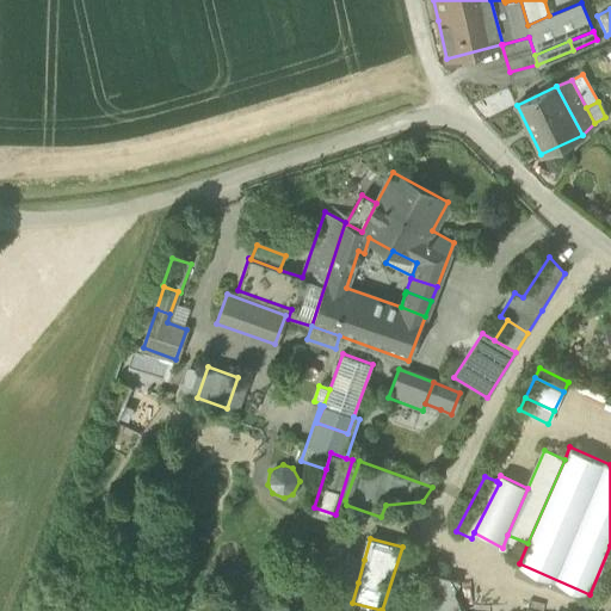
[(358,582),(364,560),(346,554),(340,576),(358,582)]
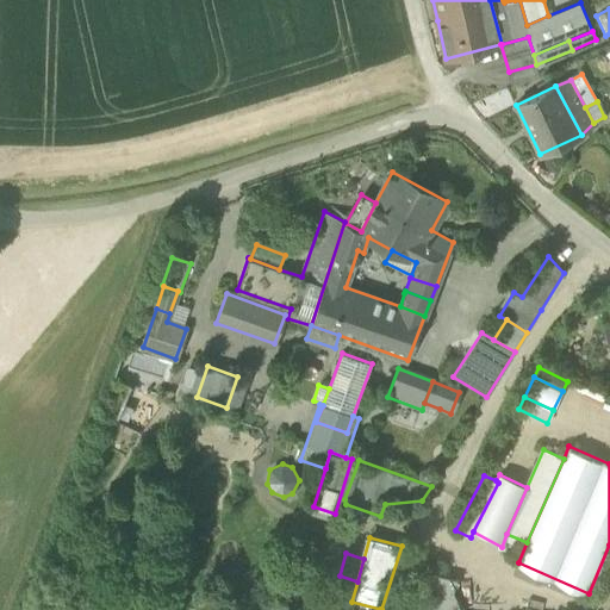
[(455,579),(439,574),(425,609),(444,609),(446,609),(452,589),(455,579)]
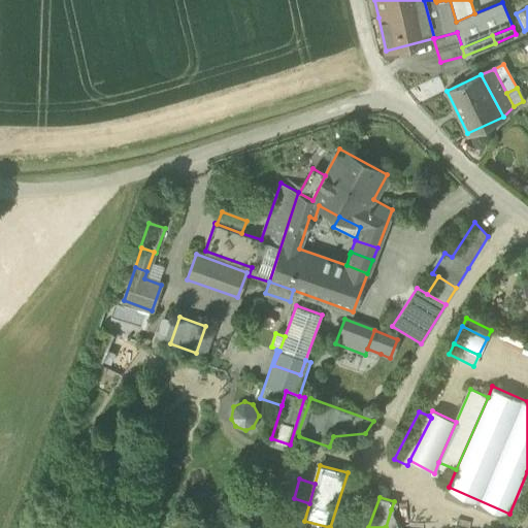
[(385,527),(397,527),(391,509),(386,527),(385,527)]
